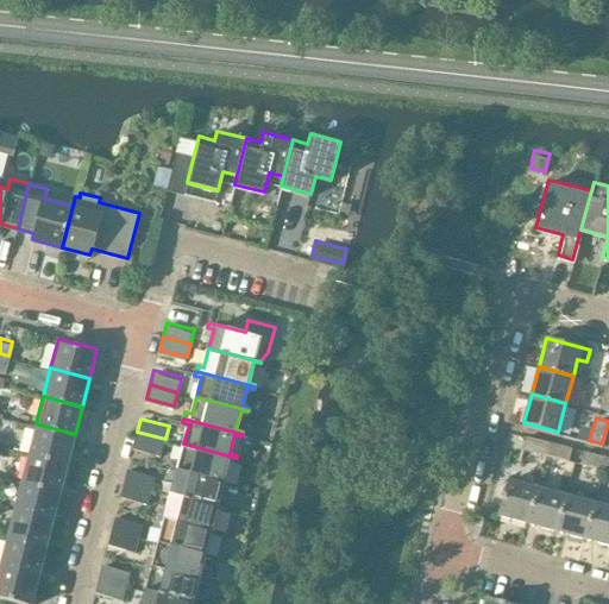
[(36,423),(29,452),(68,461),(75,434),(36,423)]
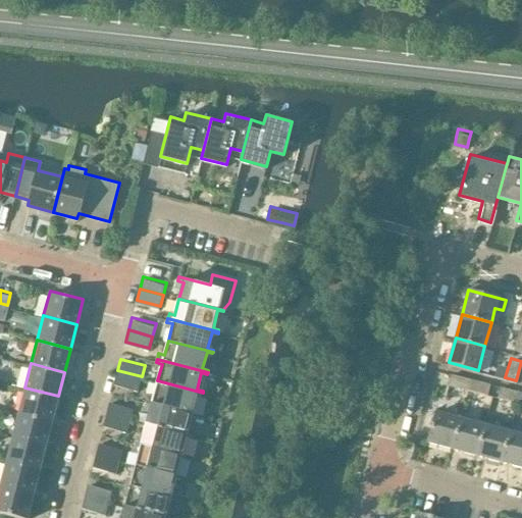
[(114,382),(139,389),(142,376),(117,370),(114,382)]
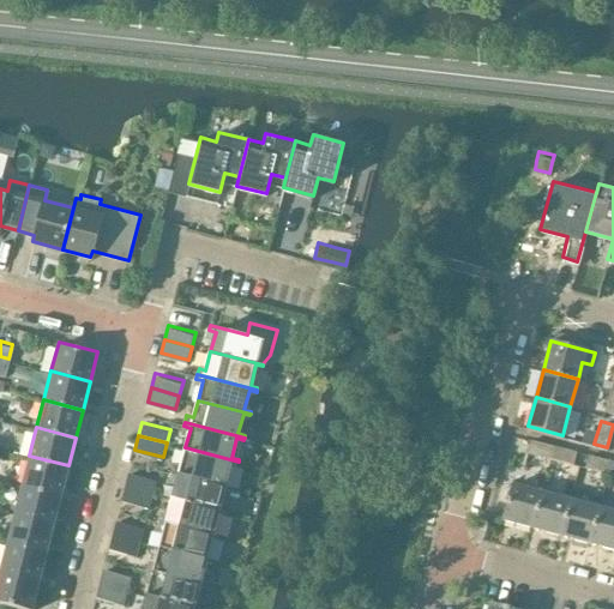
[(527,451),(551,457),(554,444),(529,438),(527,451)]
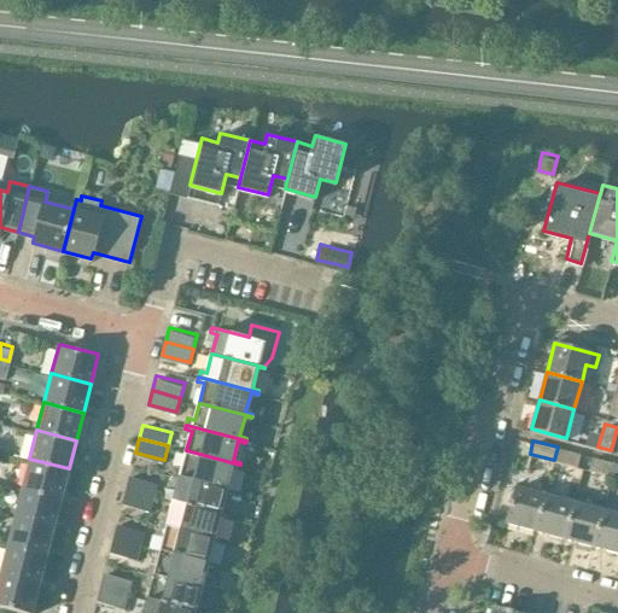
[(558,447),(554,460),(577,465),(579,453),(558,447)]
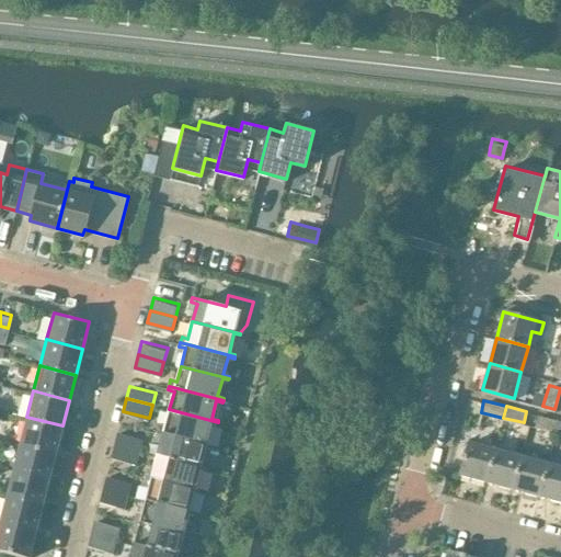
[(159,424),(157,430),(212,444),(213,441),(206,440),(210,422),(217,423),(218,422),(169,409),(164,427),(159,424)]
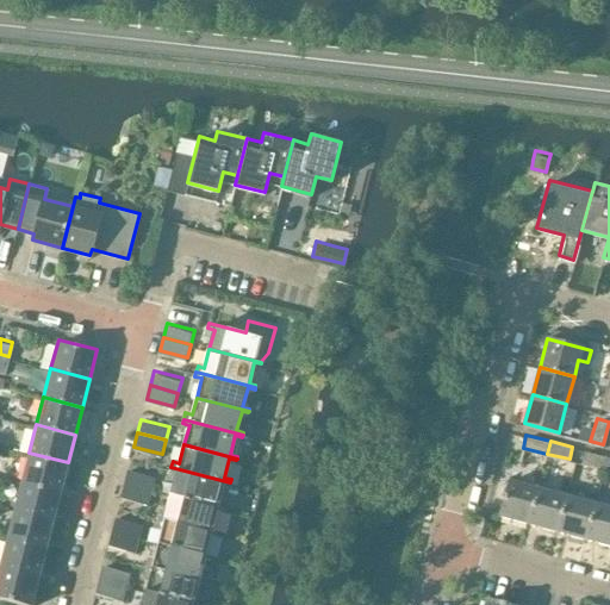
[(582,462),(604,468),(608,456),(584,450),(582,462)]
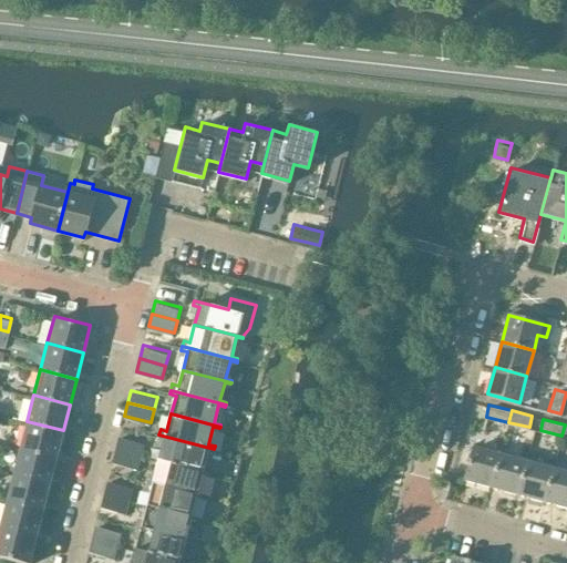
[(27,421),(20,448),(57,457),(63,430),(27,421)]
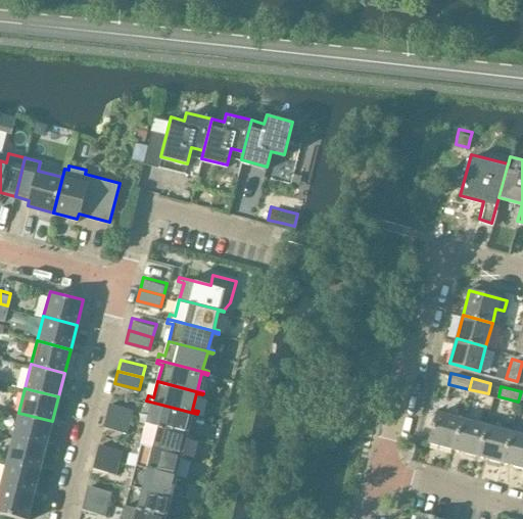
[(151,407),(147,423),(192,434),(193,432),(187,431),(191,414),(197,415),(197,414),(146,400),(145,405),(151,407)]
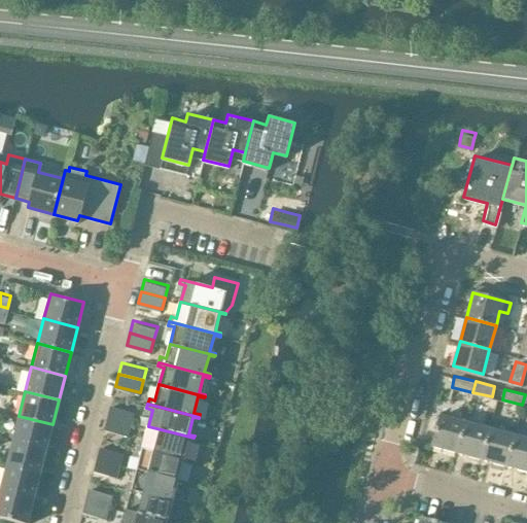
[(111,405),(108,415),(132,422),(135,411),(111,405)]
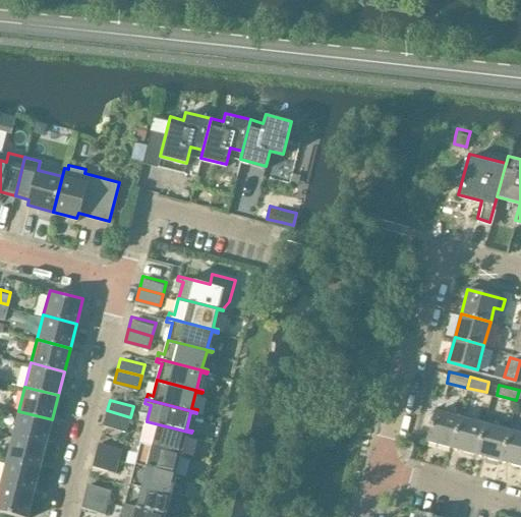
[(426,439),(452,446),(460,415),(435,408),(426,439)]
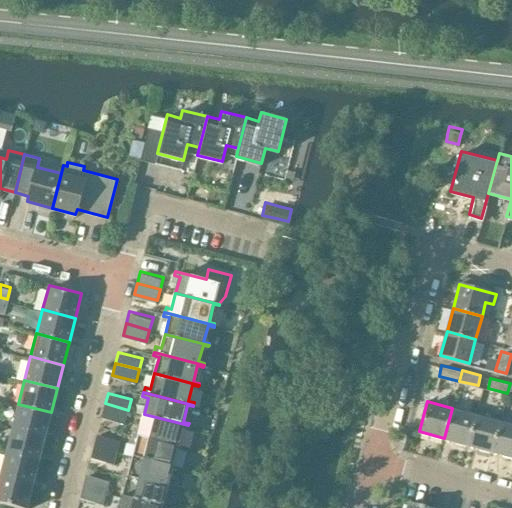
[(125,422),(128,410),(105,403),(102,416),(125,422)]
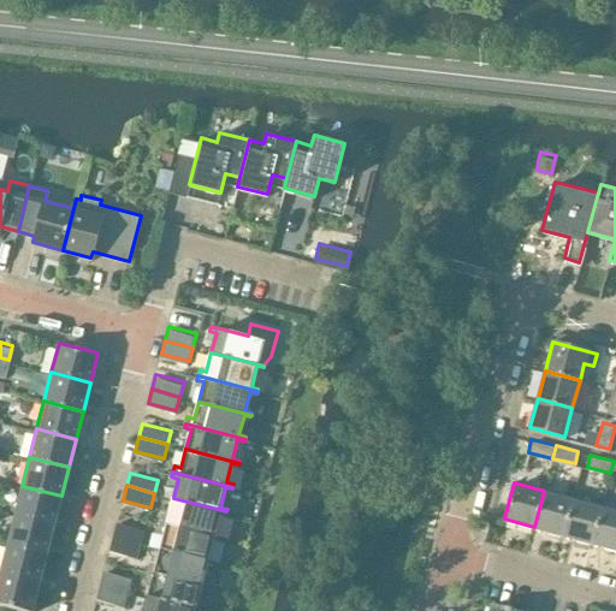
[(22,486),(15,515),(54,525),(61,496),(22,486)]
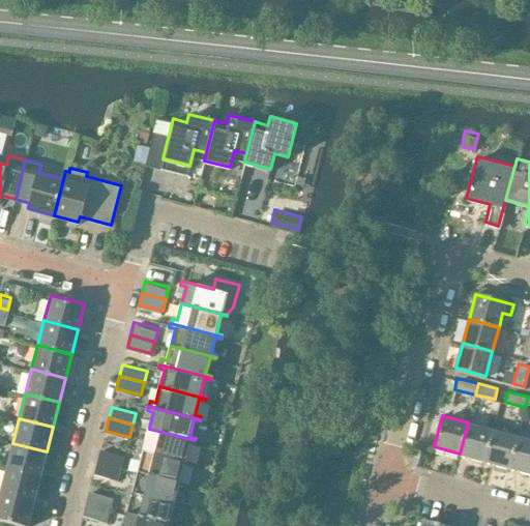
[(468,422),(460,454),(484,460),(493,429),(468,422)]
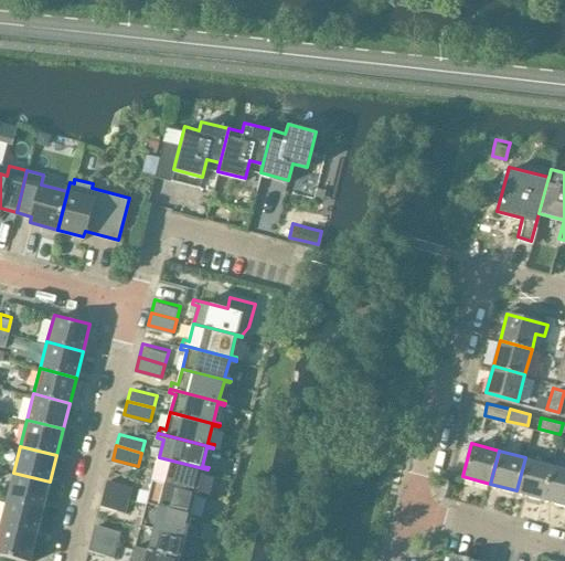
[(148,472),(147,477),(202,491),(202,489),(196,488),(201,470),(208,472),(208,469),(159,457),(155,473),(148,472)]
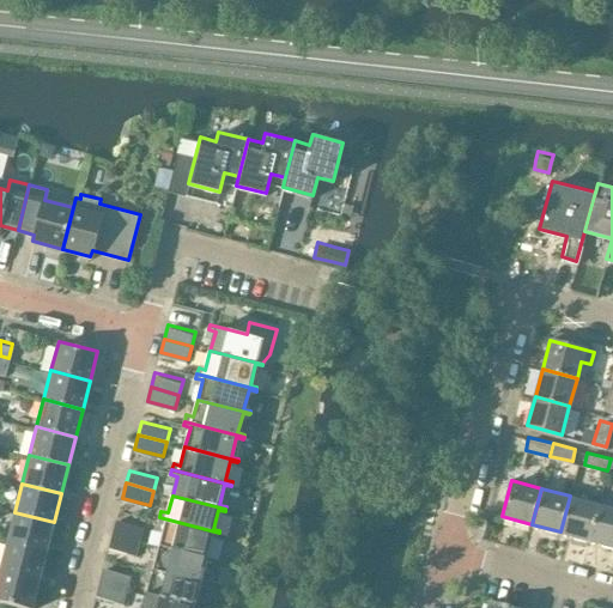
[(570,496),(560,532),(588,539),(598,504),(570,496)]
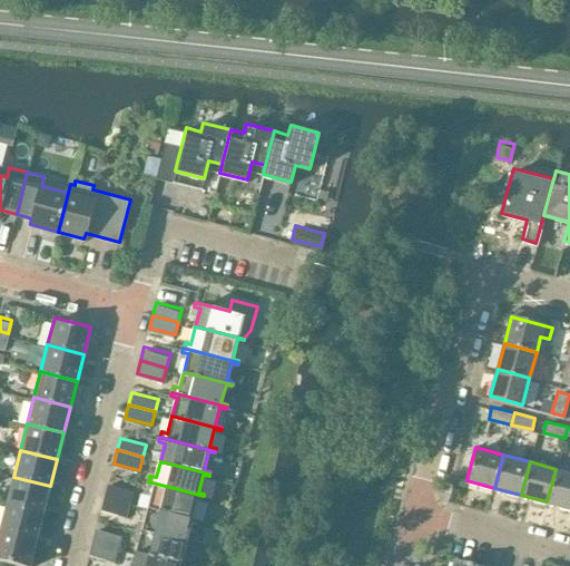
[(569,472),(556,469),(547,501),(569,507),(569,472)]
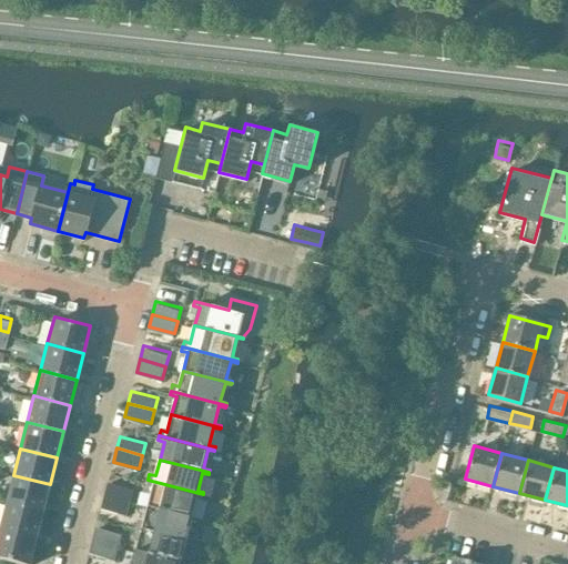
[(13,475),(7,501),(42,511),(50,484),(13,475)]
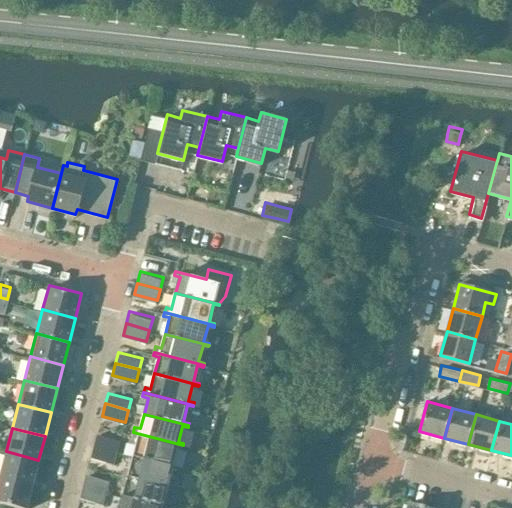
[(137,438),(133,454),(178,465),(178,463),(172,462),(177,445),(182,447),(183,445),(133,432),(132,437),(137,438)]
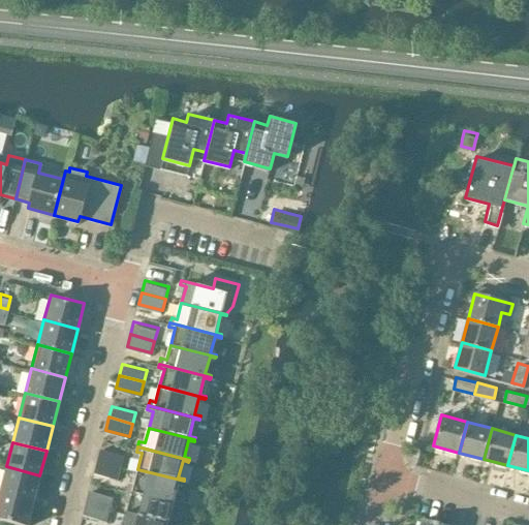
[(100,448),(97,459),(122,465),(125,454),(100,448)]
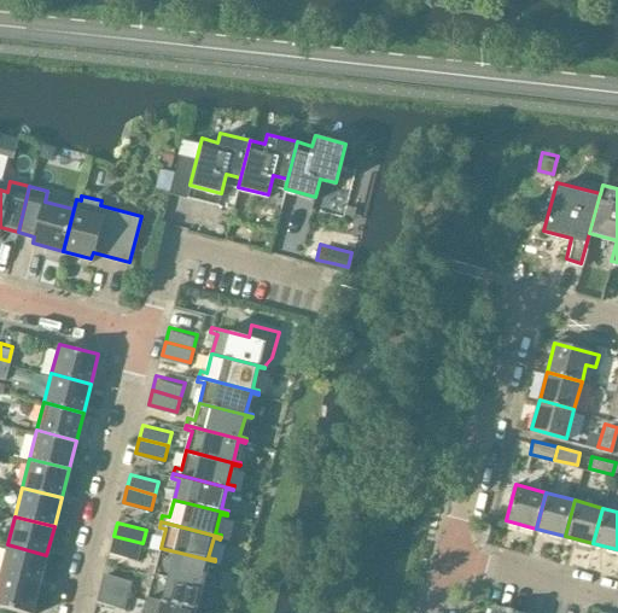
[(139,558),(143,543),(114,536),(110,550),(139,558)]
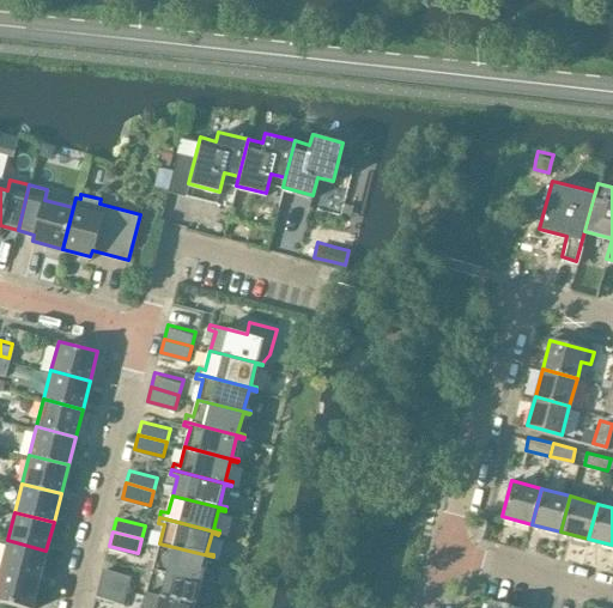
[(7,540),(0,566),(0,569),(38,579),(46,551),(7,540)]
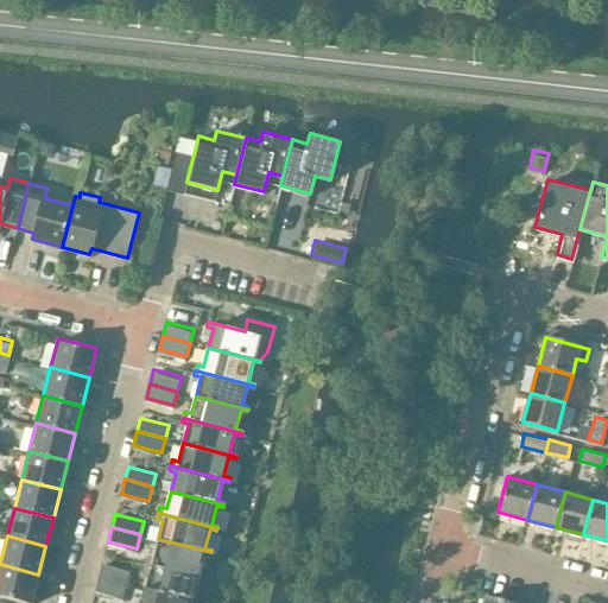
[(147,553),(145,562),(204,576),(206,573),(198,572),(203,553),(210,554),(211,552),(158,539),(154,556),(147,553)]
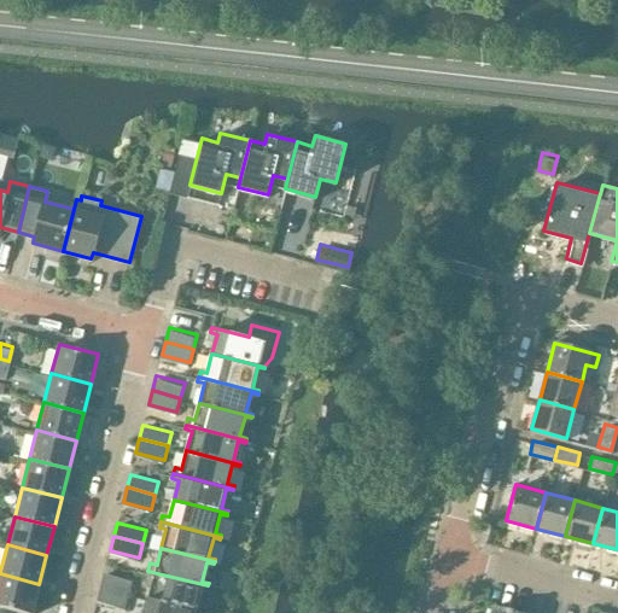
[(105,571),(101,584),(129,591),(133,578),(105,571)]
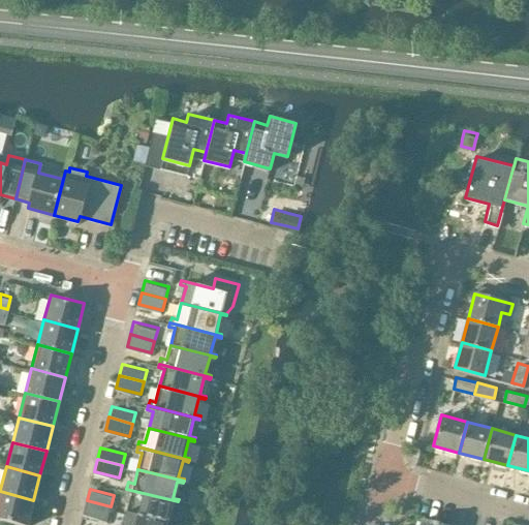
[(131,494),(127,511),(173,523),(174,521),(167,520),(172,502),(178,503),(178,501),(126,489),(125,493),(131,494)]
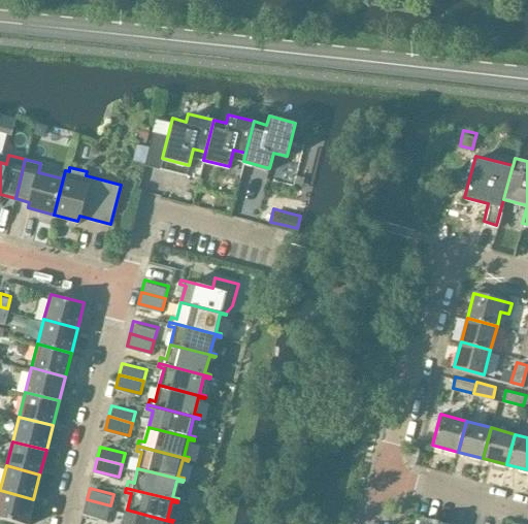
[(0,516),(27,523),(33,499),(0,490),(0,516)]
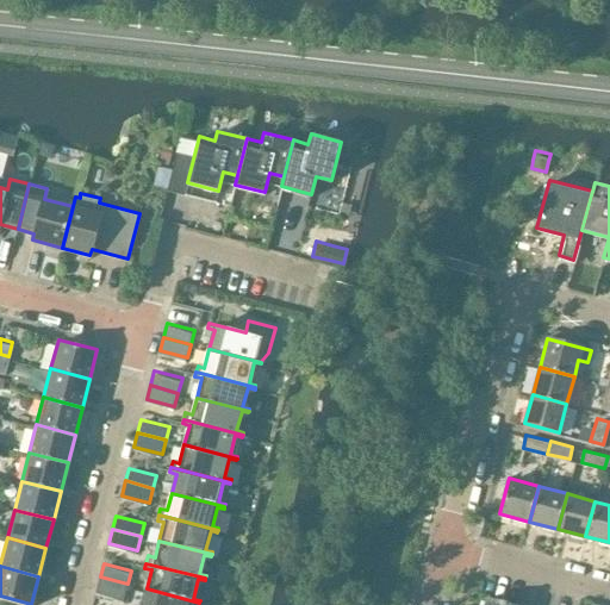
[(124,598),(128,584),(100,577),(95,591),(124,598)]
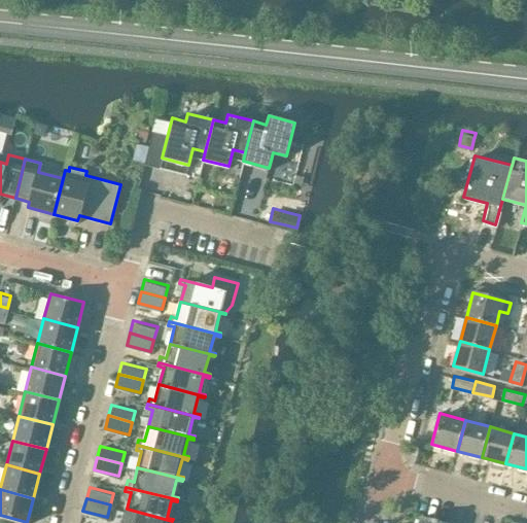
[(170,522),(171,522),(172,522),(172,521),(127,509),(123,522),(117,522),(116,522),(170,522)]
